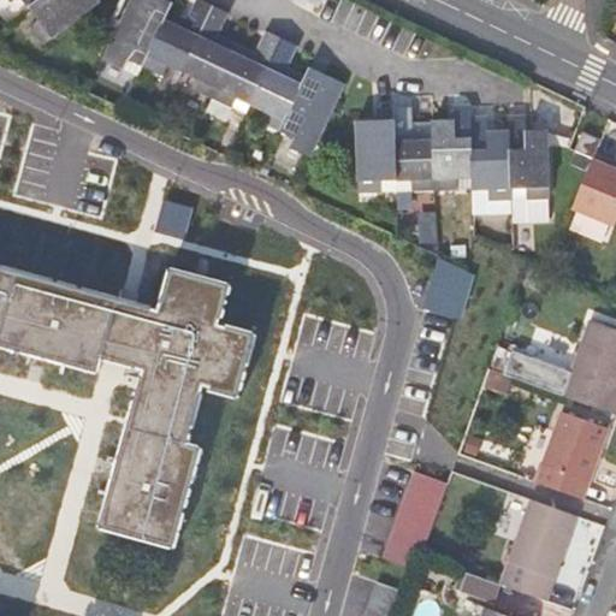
[(37,0),(29,7),(39,21),(29,28),(43,46),(101,1),(100,0),(37,0)]
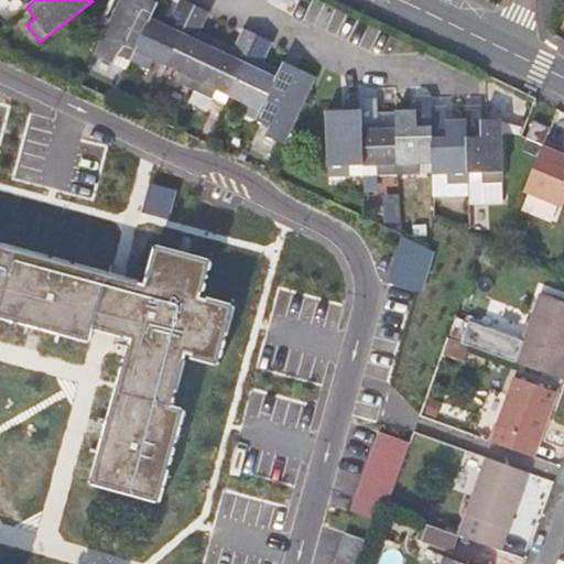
[(130,61),(154,9),(158,1),(155,0),(119,0),(94,55),(127,69),(130,61)]
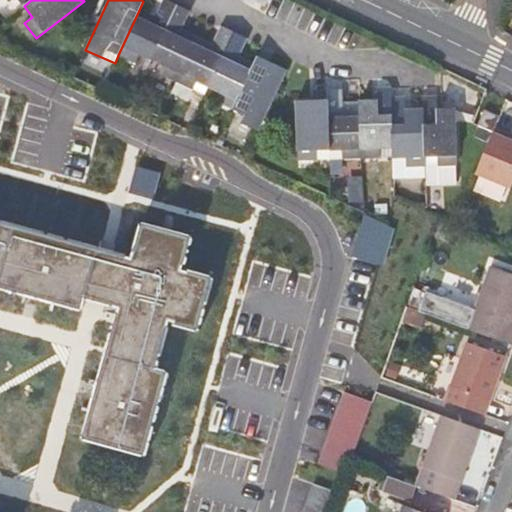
[(152,60),(179,5),(168,0),(163,0),(156,16),(140,8),(118,55),(136,63),(140,54),(152,60)]
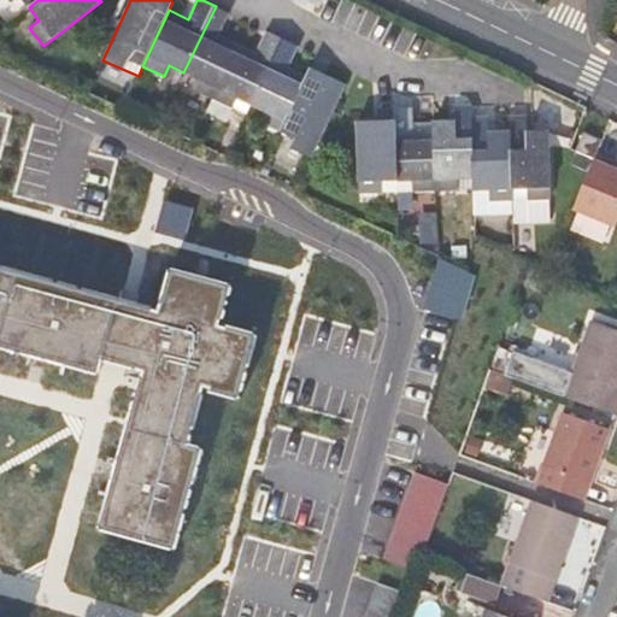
[(215,99),(239,42),(221,34),(230,13),(216,6),(183,72),(195,77),(191,88),(215,99)]
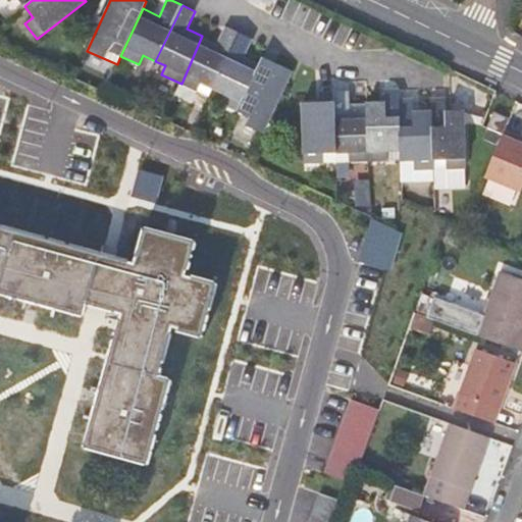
[(213,89),(239,32),(225,24),(217,44),(202,36),(181,84),(197,91),(209,97),(213,89)]
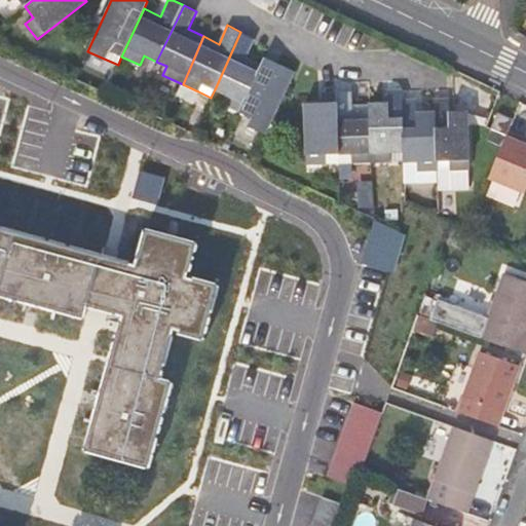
[(223,103),(240,112),(262,64),(247,57),(255,39),(240,32),(215,89),(227,95),(223,103)]
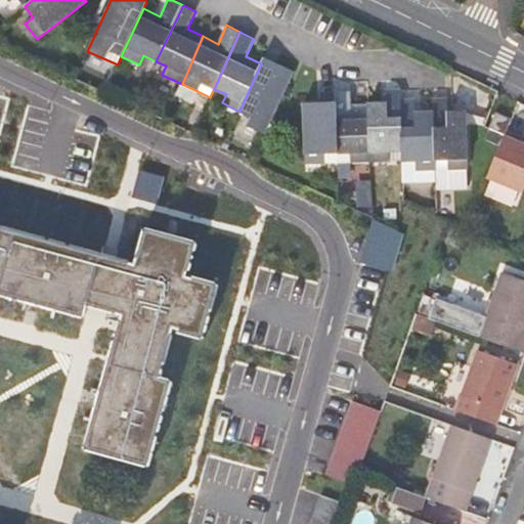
[(264,57),(261,63),(239,112),(250,117),(247,125),(265,134),(294,71),(264,57)]
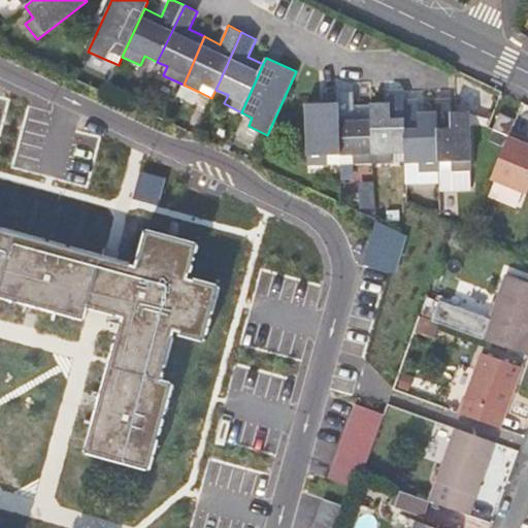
[(374,163),(393,162),(393,155),(407,154),(405,99),(404,89),(390,90),(390,102),(371,103),(374,163)]
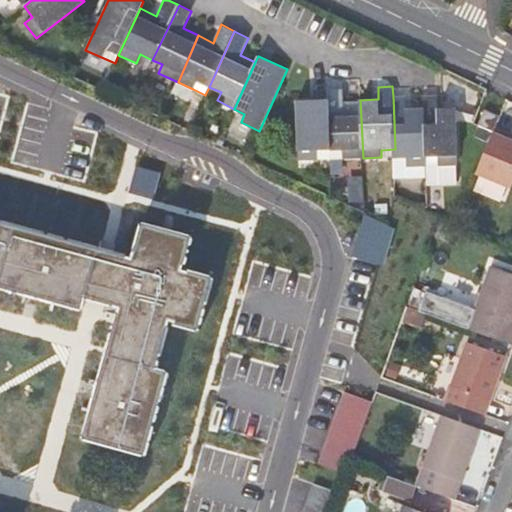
[(331,159),(363,158),(360,100),(344,101),(343,88),(328,89),(330,151),(331,159)]
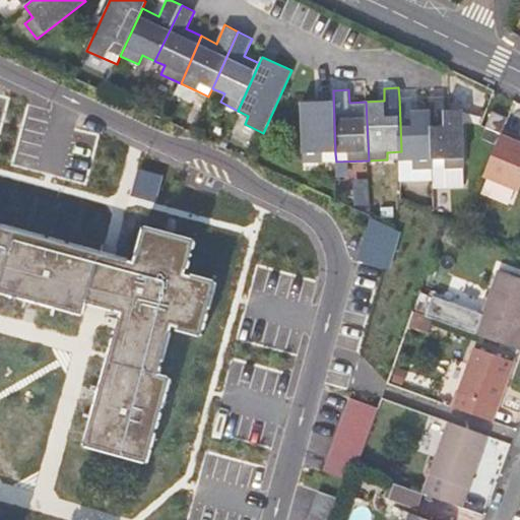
[(335,153),(333,90),(320,90),(320,101),(301,101),(304,163),(321,163),(336,161),(335,153)]
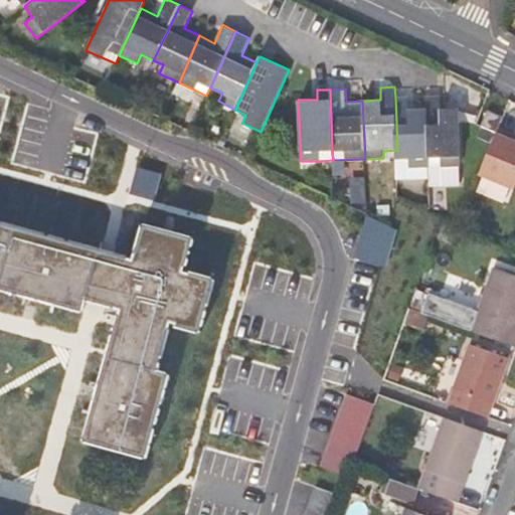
[(430,158),(426,109),(408,110),(407,96),(395,97),(397,150),(397,157),(397,159),(409,159),(409,168),(430,167),(430,166),(430,158)]
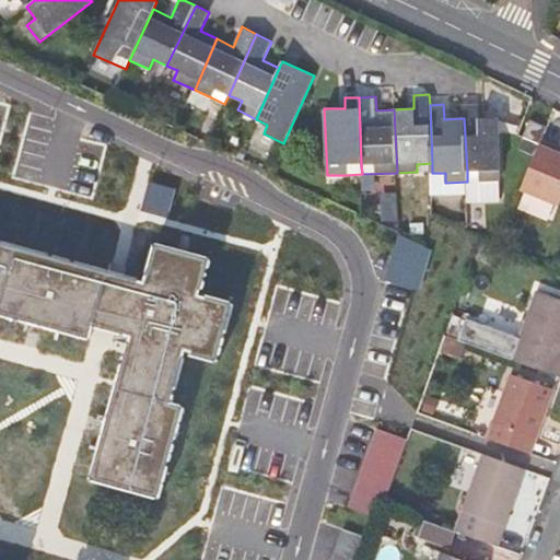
[(464,105),(464,118),(467,172),(479,171),(479,179),(481,181),(501,179),(499,118),(479,118),(478,104),(464,105)]
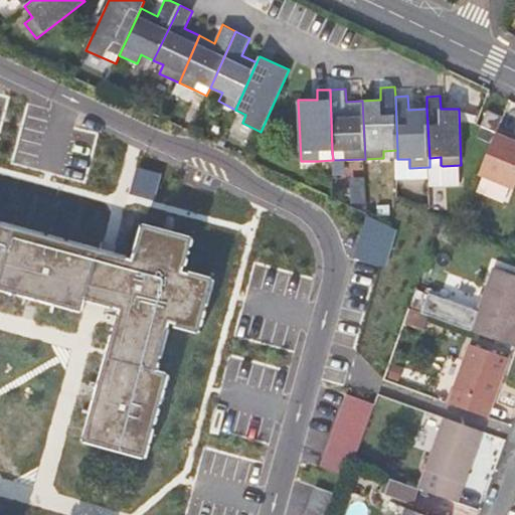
[(496,131),(502,116),(488,110),(481,125),(496,131)]
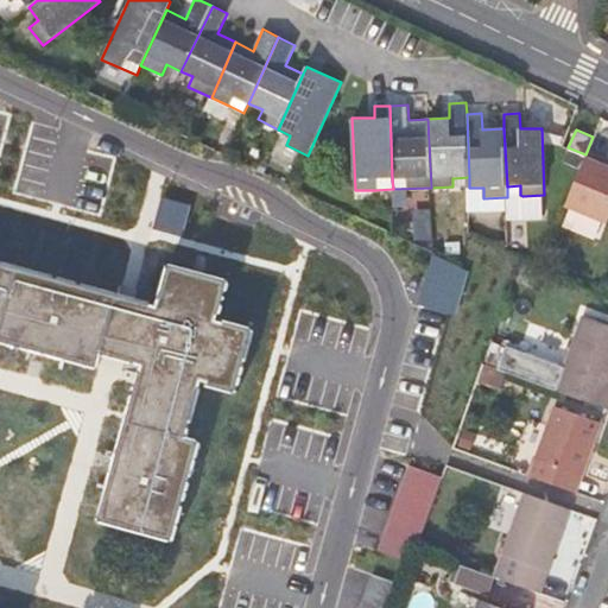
[(607,160),(590,153),(562,219),(603,236),(607,225),(607,160)]
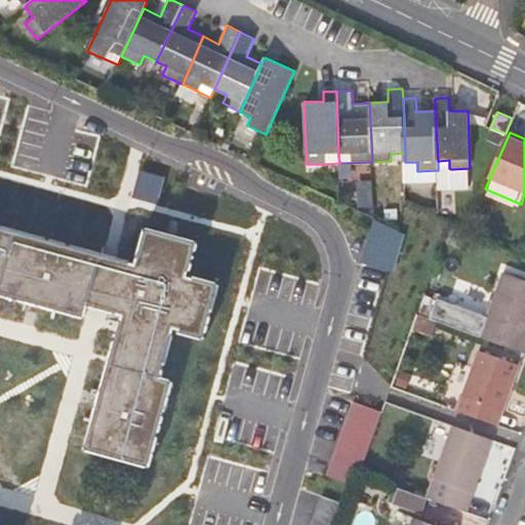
[(391,161),(405,160),(405,153),(391,154),(391,161)]
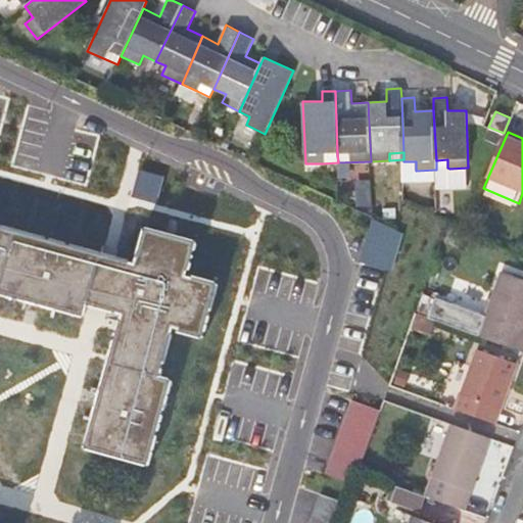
[(436,169),(447,168),(447,159),(436,160),(436,169)]
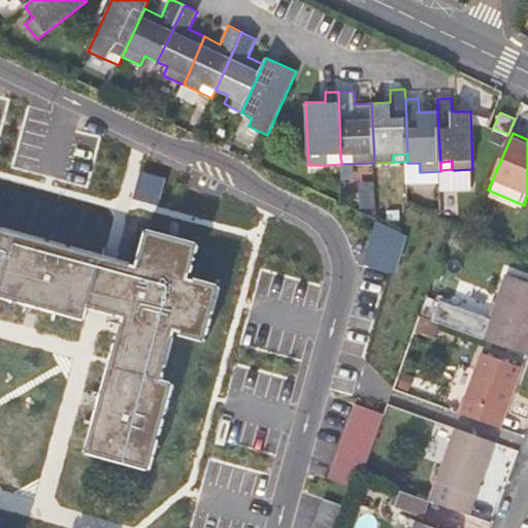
[(471,191),(470,170),(454,170),(452,169),(440,170),(440,171),(420,172),(420,163),(407,163),(408,185),(441,184),(441,192),(471,191)]
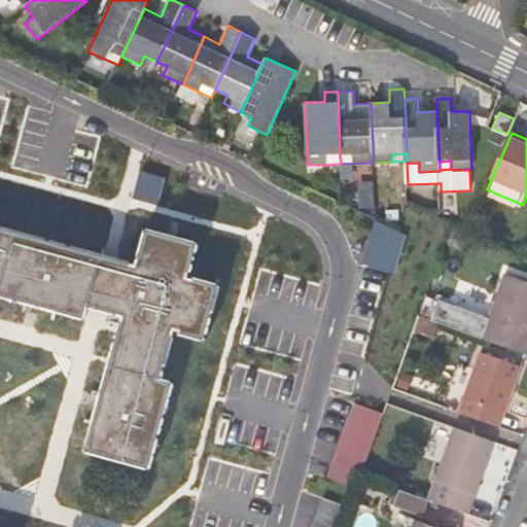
[(0,526),(0,296),(83,319),(88,307),(124,316),(86,451),(149,468),(173,383),(161,380),(174,329),(179,329),(180,334),(204,341),(218,287),(188,278),(198,243),(148,230),(137,266),(0,227),(0,526)]
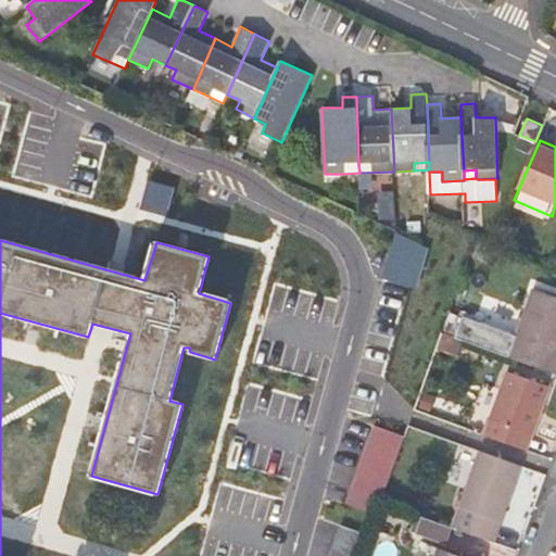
[(512,358),(555,374),(555,295),(536,289),(519,337),(466,317),(458,339),(459,339),(512,358)]
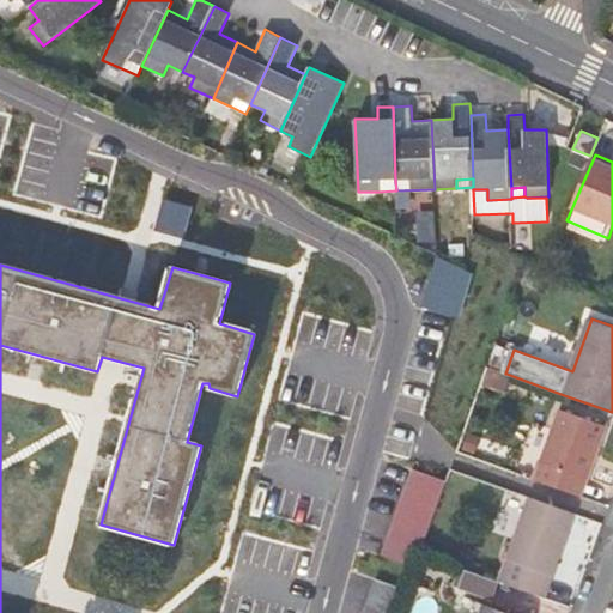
[(502,389),(507,374),(487,368),(481,381),(502,389)]
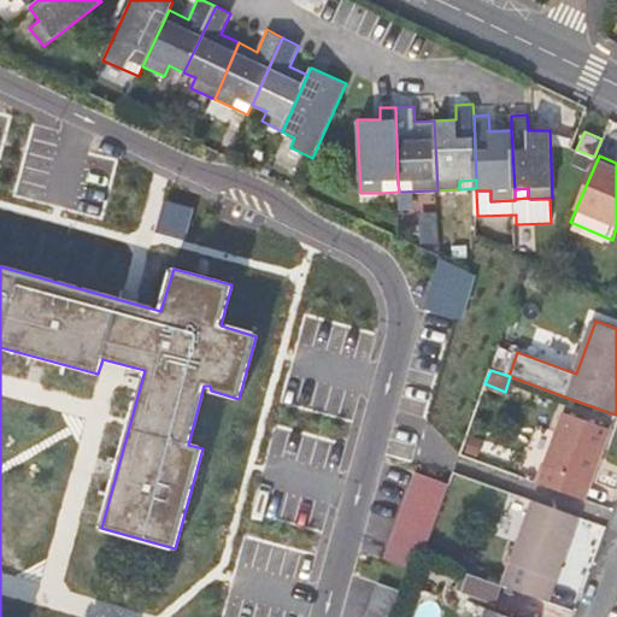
[(565,412),(540,485),(588,501),(613,429),(565,412)]
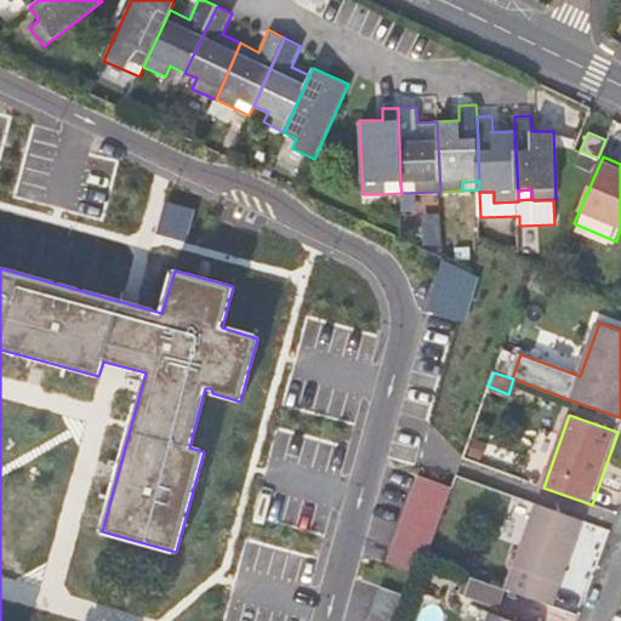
[(486,438),(474,444),(483,460),(495,454),(486,438)]
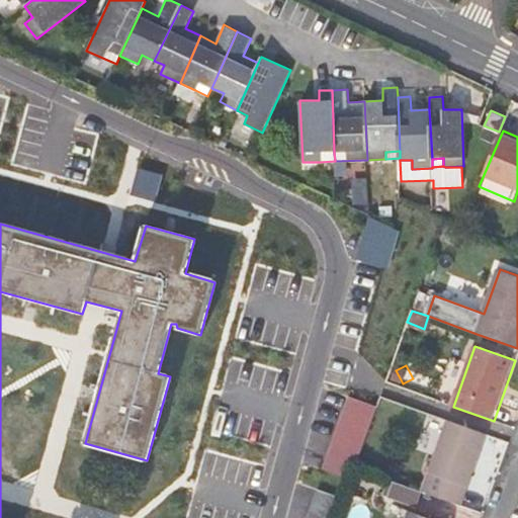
[(355,467),(377,406),(349,396),(323,468),(351,478),(355,467)]
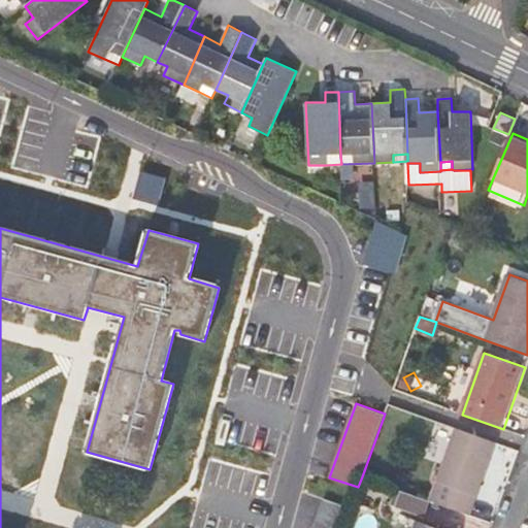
[(458,428),(432,501),(472,516),(497,442),(458,428)]
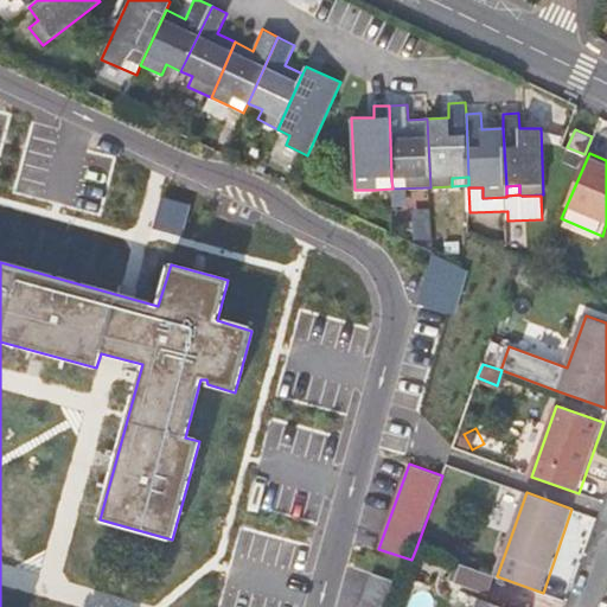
[(457,582),(491,592),(496,572),(461,563),(457,582)]
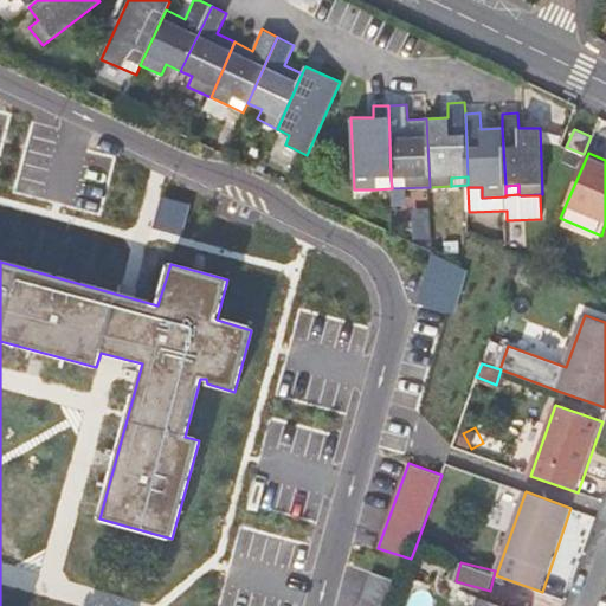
[(393,605),(403,582),(371,572),(358,605),(393,605)]
